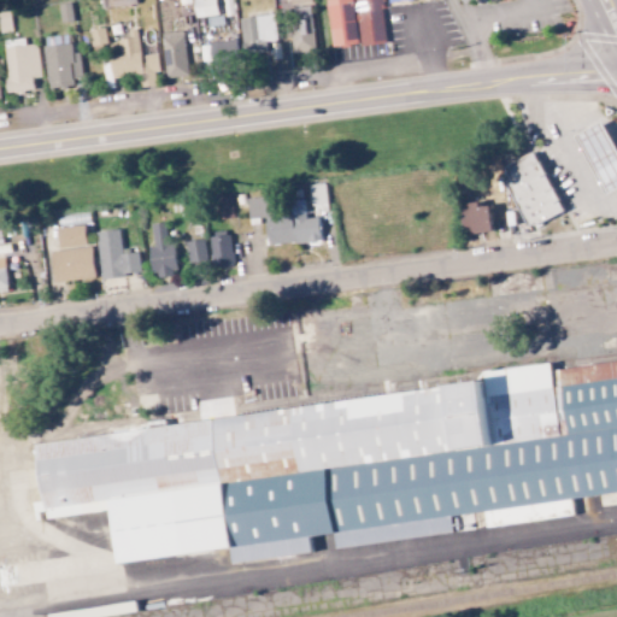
[(215,0),(193,0),(194,17),(216,17),(215,0)]
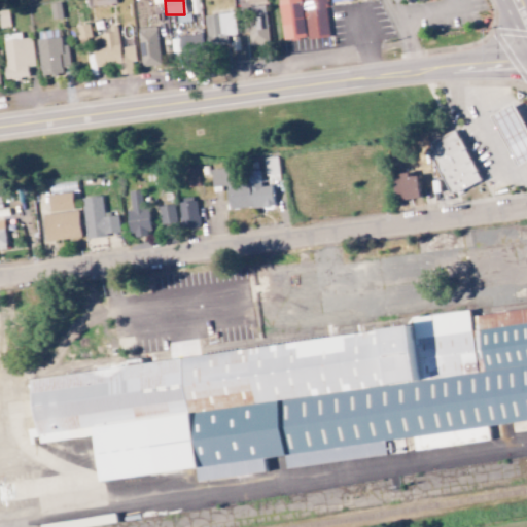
[(278,0),(283,40),(307,38),(307,39),(329,37),(325,0),(278,0)]
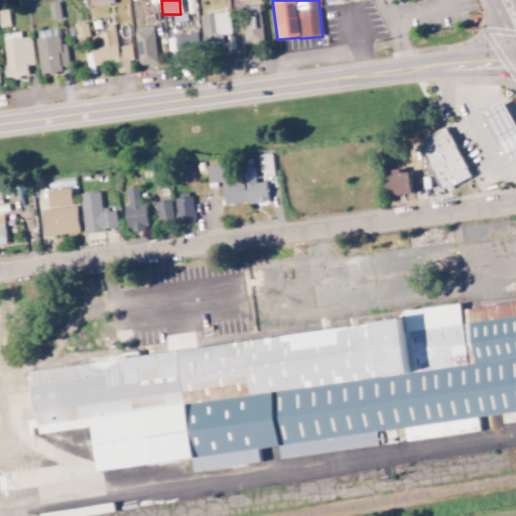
[(59,18),(57,3),(48,4),(49,19),(59,18)]
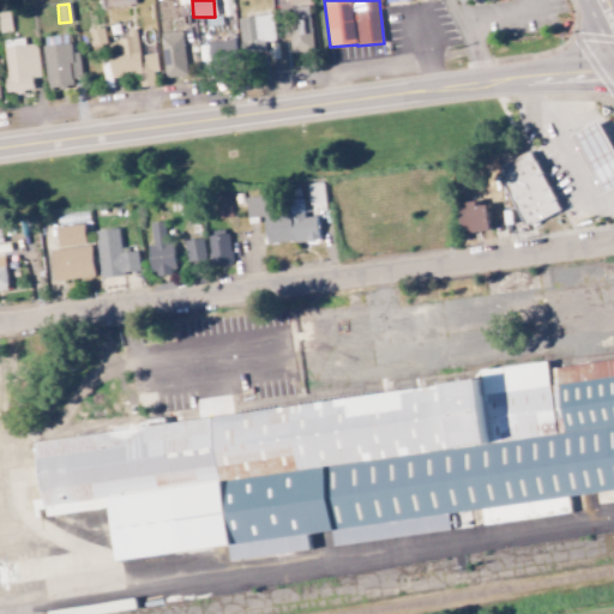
[(289,7),(292,54),(312,53),(309,7),(289,7)]
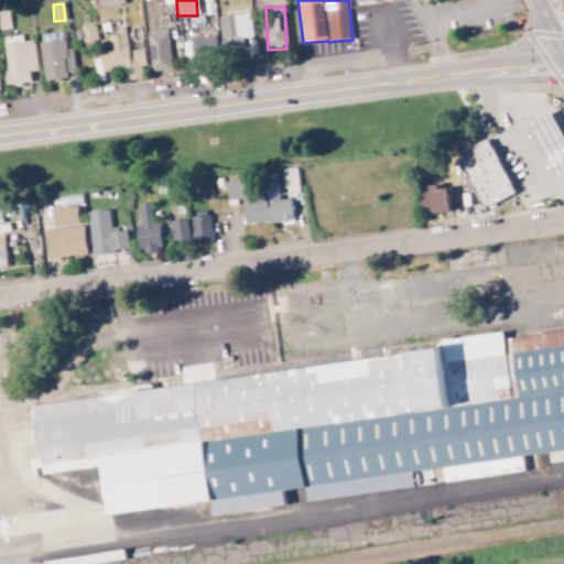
[(252,38),(250,13),(218,17),(221,47),(241,46),(240,39),(252,38)]
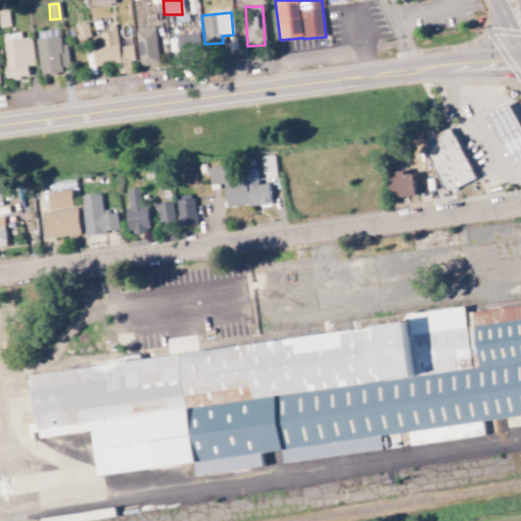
[(90,40),(89,23),(75,25),(77,41),(90,40)]
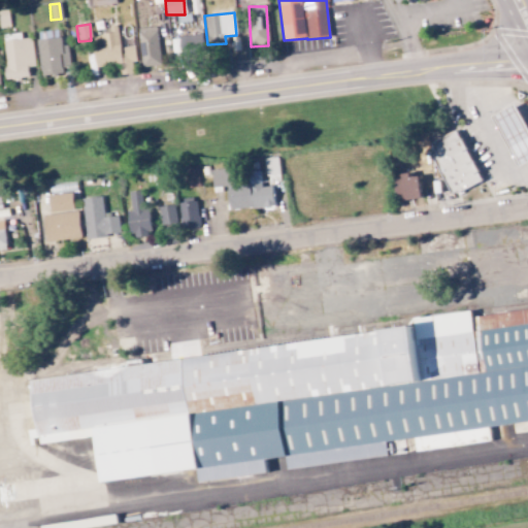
[(157,27),(137,29),(140,67),(160,65),(157,27)]
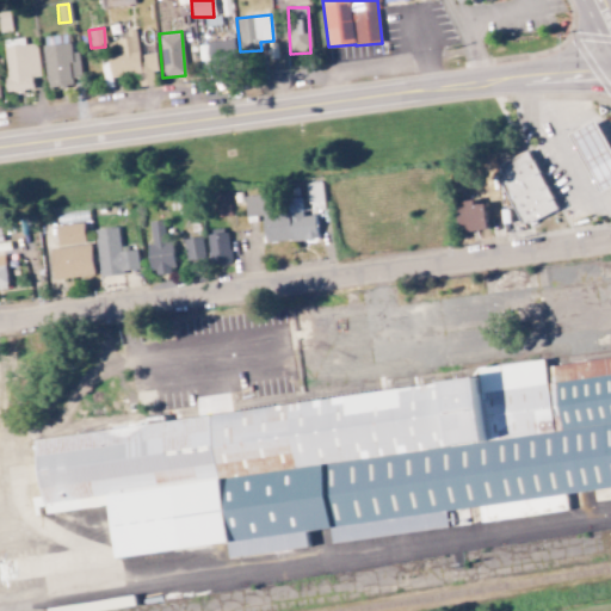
[(136,75),(139,87),(153,85),(152,72),(158,72),(155,54),(137,55),(135,32),(116,35),(118,57),(102,60),(105,87),(112,87),(111,78),(136,75)]
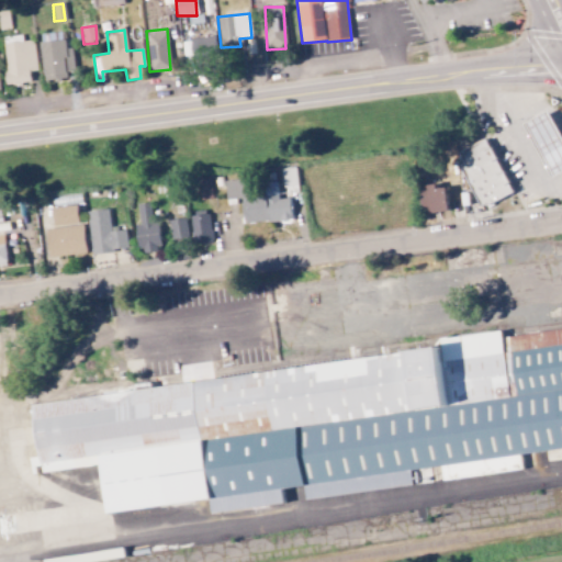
[(30,82),(29,71),(36,70),(33,41),(22,42),(22,35),(1,37),(7,85),(30,82)]
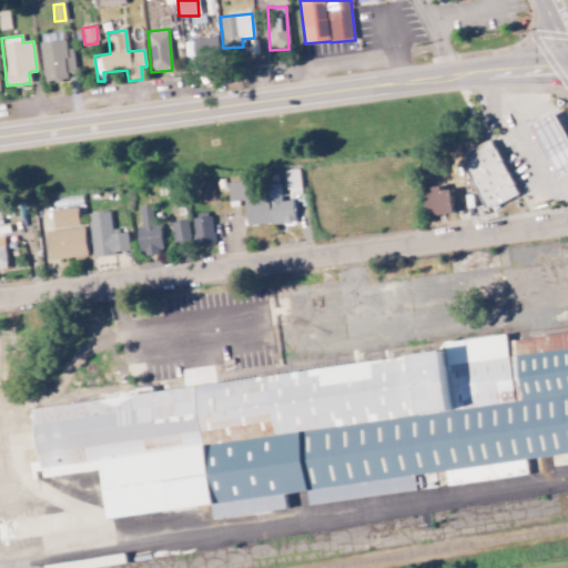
[(184,59),(219,58),(217,39),(184,40),(184,59)]
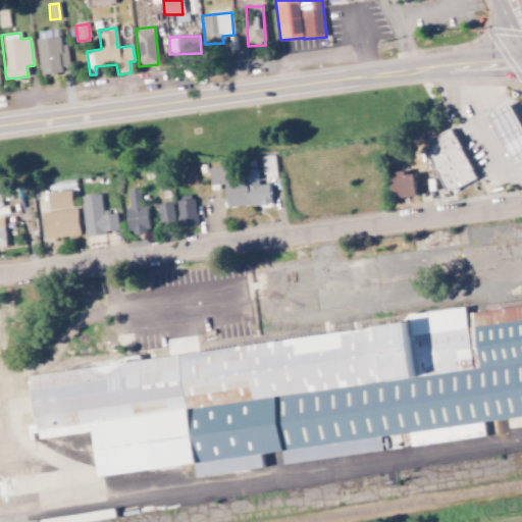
[(37,39),(41,75),(61,73),(58,37),(37,39)]
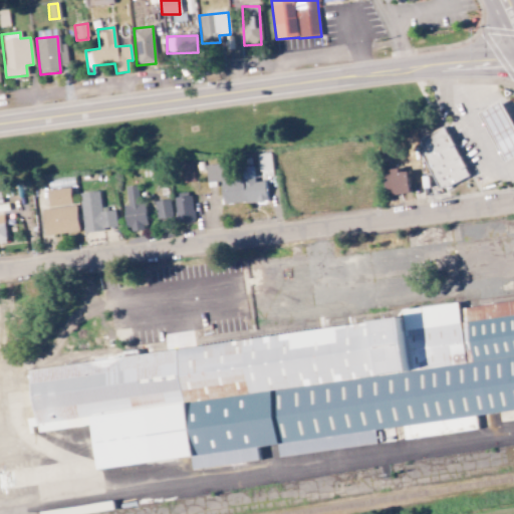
[(480,115),(502,103),(513,125),(513,159),(506,164),(480,115)]
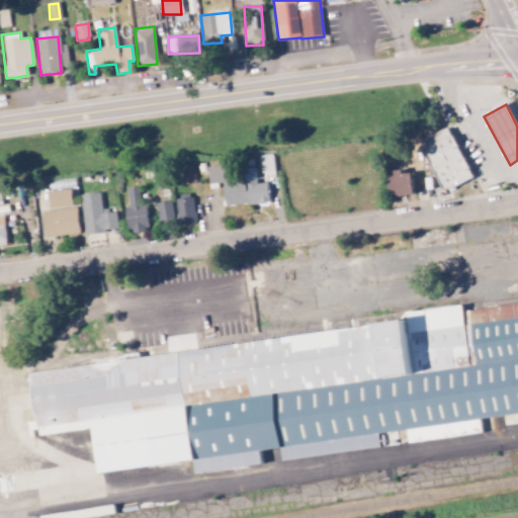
[(472,178),(443,193),(418,142),(447,127),(472,178)]
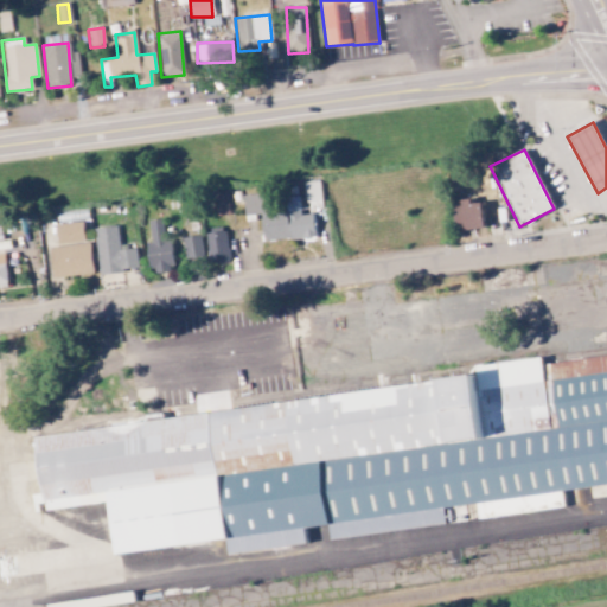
[(305,183),(307,210),(321,209),(319,181),(305,183)]
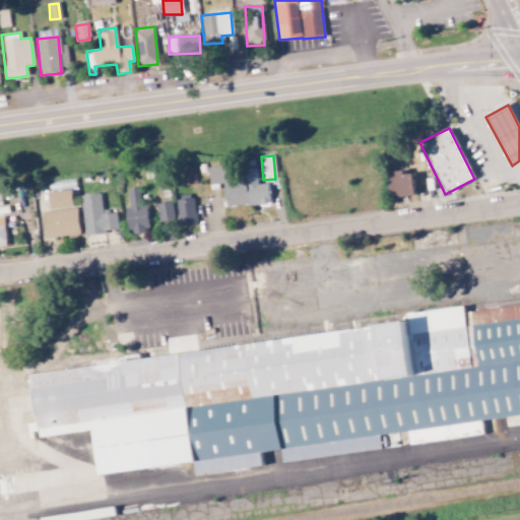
[(225,207),(269,203),(268,183),(257,184),(256,170),(243,171),(243,178),(232,179),(231,166),(207,168),(208,185),(223,183),(225,207)]
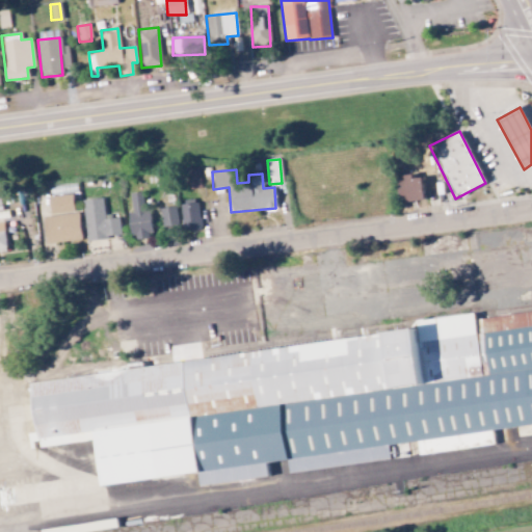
[(421,177),(397,179),(399,203),(423,201),(421,177)]
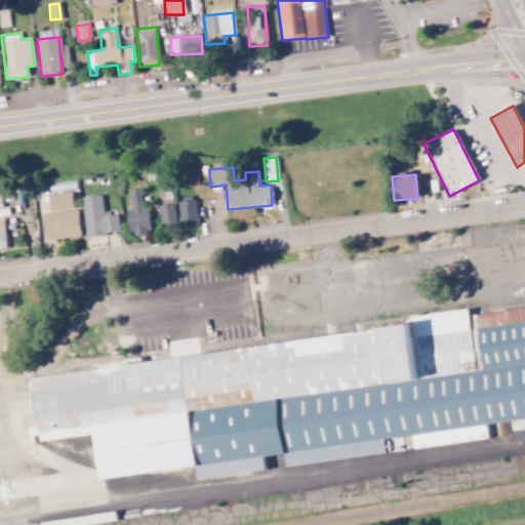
[(126,191),(130,236),(149,234),(147,207),(142,208),(140,190),(126,191)]
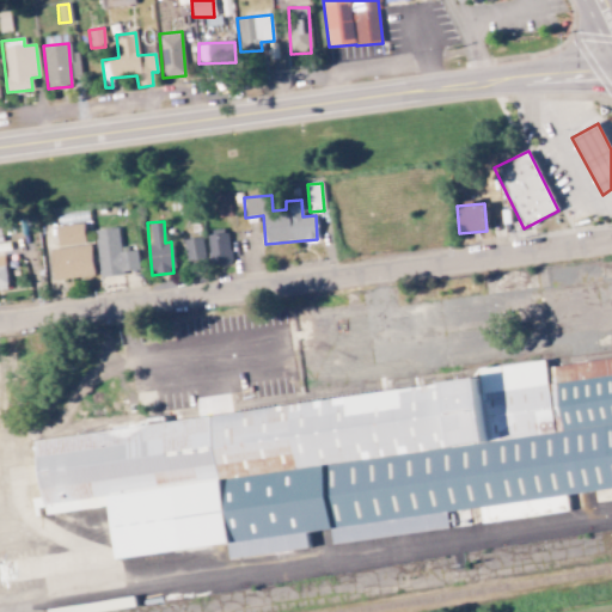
[(85,245),(84,225),(56,226),(57,246),(85,245)]
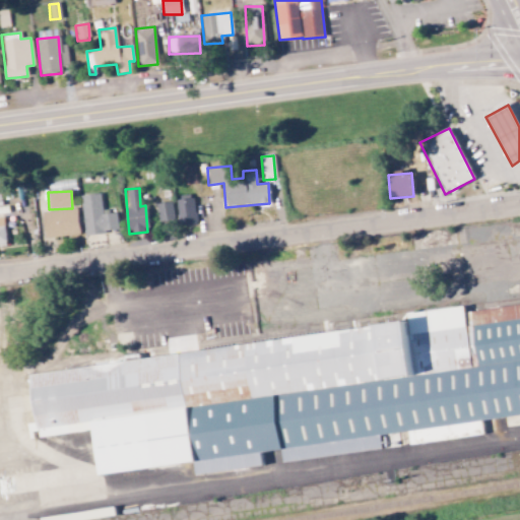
[(80,196),(84,235),(118,232),(116,213),(103,214),(101,194),(80,196)]
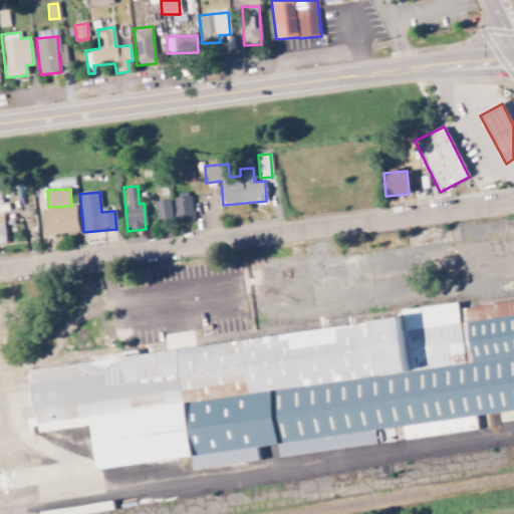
[(174,197),(176,223),(194,221),(191,196),(174,197)]
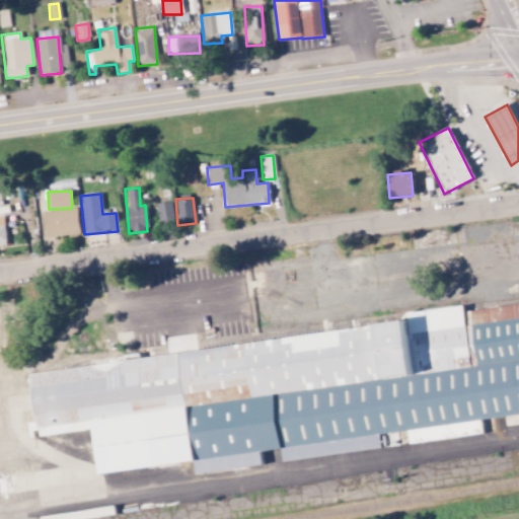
[(173,221),(171,202),(155,203),(157,222),(173,221)]
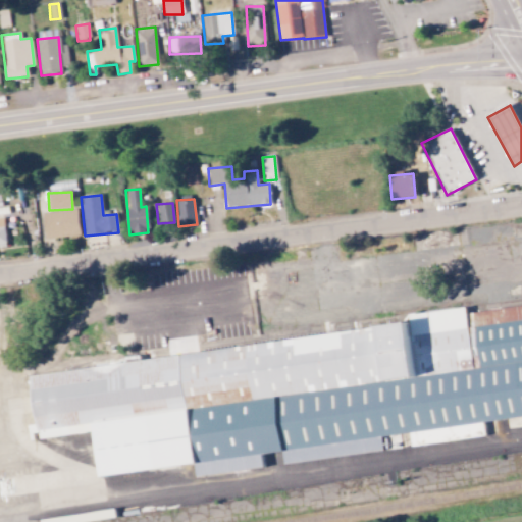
[(81,235),(76,208),(42,213),(46,240),(81,235)]
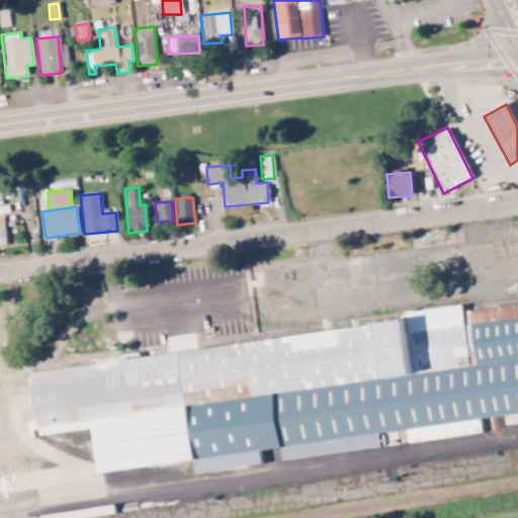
[(27,366),(33,422),(26,423),(27,431),(37,430),(37,436),(91,430),(96,473),(192,462),(193,473),(261,466),(259,451),(279,449),(280,459),(379,449),(377,433),(406,430),(407,442),(482,434),(480,418),(517,414),(517,301),(460,309),(461,318),(27,366)]
